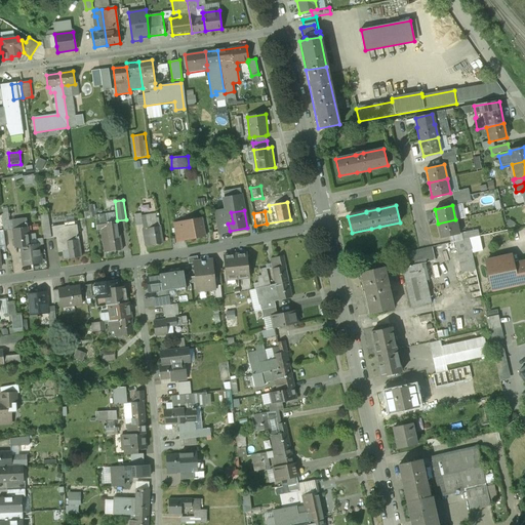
[(8,213),(1,214),(4,231),(10,230),(8,213)]
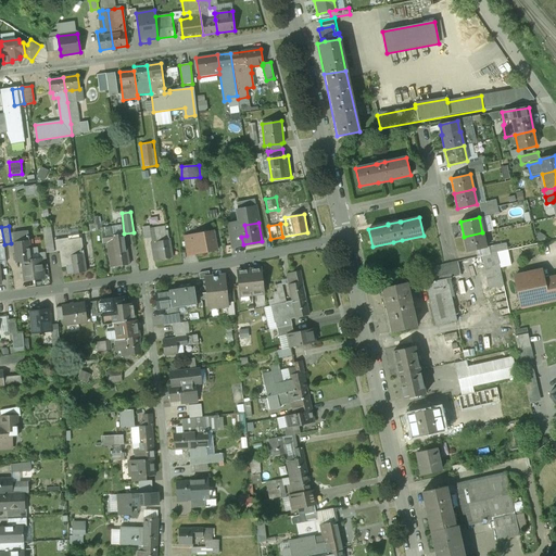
[(110,227),(101,228),(103,243),(108,242),(112,242),(111,236),(110,227)]
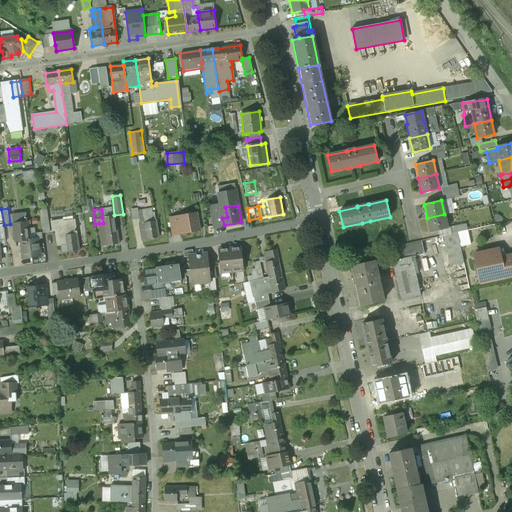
[(137,209),(131,210),(132,220),(139,219),(137,209)]
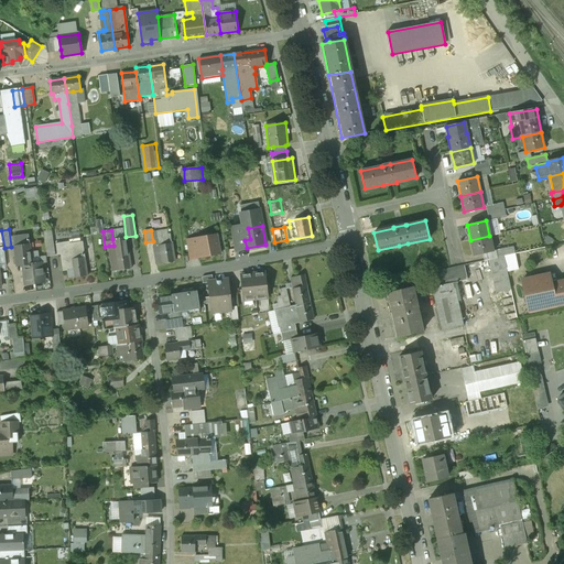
[(29,235),(13,237),(18,266),(24,266),(33,263),(29,235)]
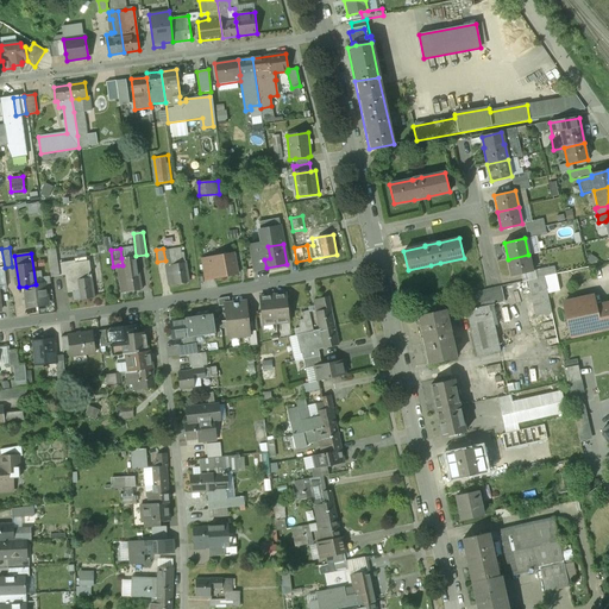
[(234,253),(208,257),(209,261),(212,278),(238,275),(234,253)]
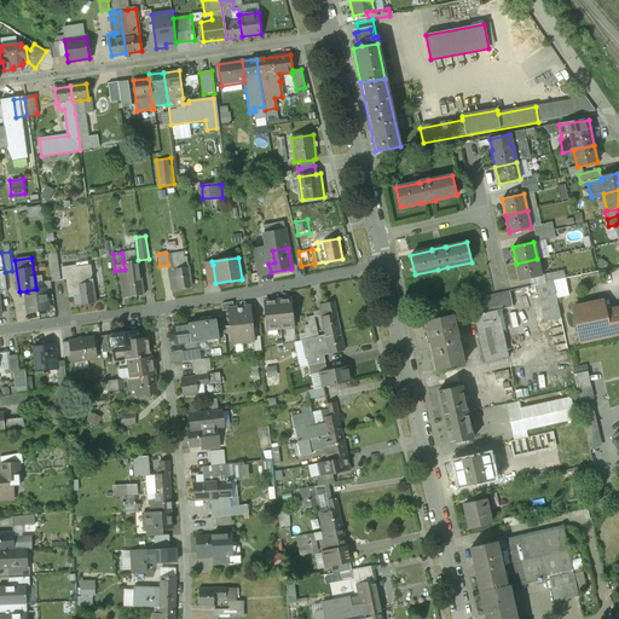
[(57,259),(48,260),(52,281),(61,281),(57,259)]
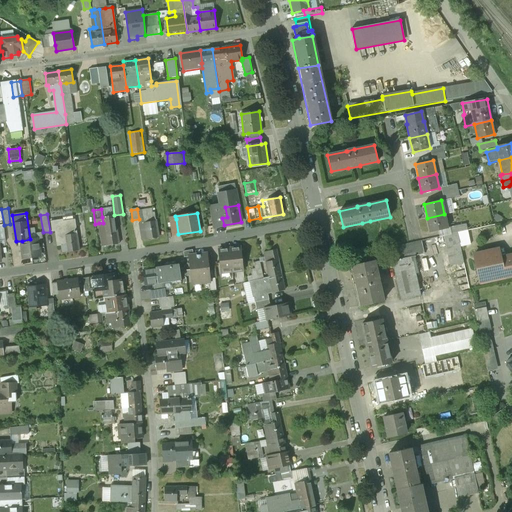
[(444,214),(427,218),(430,232),(447,228),(444,214)]
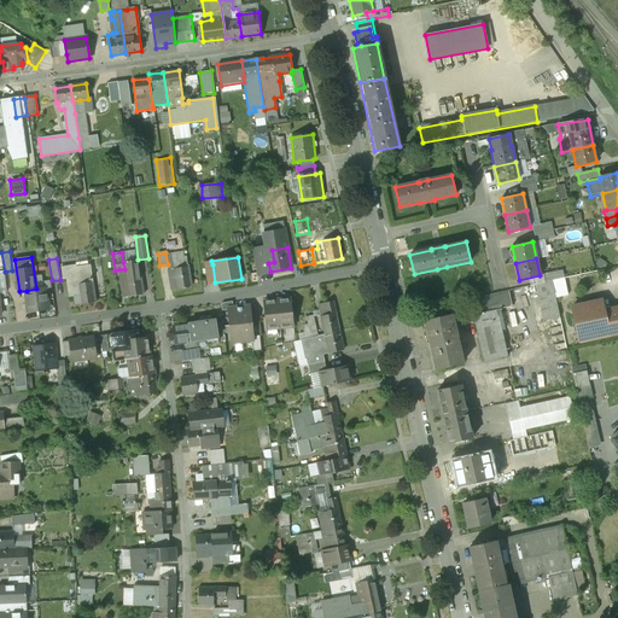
[(138,260),(123,262),(124,269),(120,269),(122,287),(120,287),(121,292),(123,292),(124,298),(144,295),(138,260)]
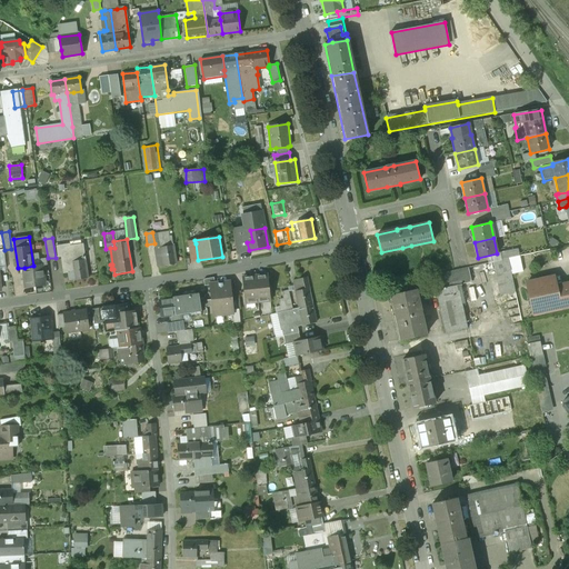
[(83,243),(70,245),(70,243),(56,246),(58,257),(61,257),(63,272),(68,272),(69,280),(79,279),(89,278),(83,243)]
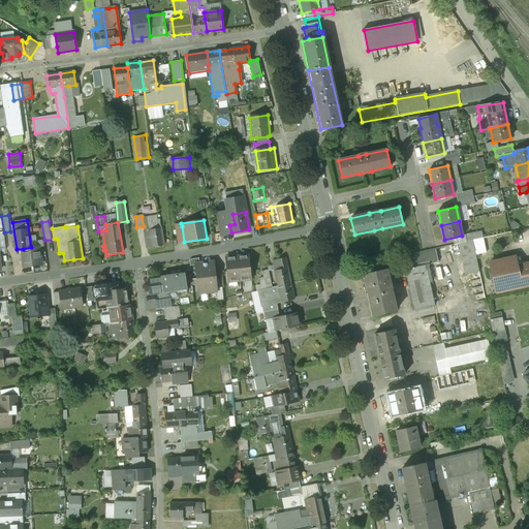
[(182,226),(175,227),(178,244),(184,242),(182,226)]
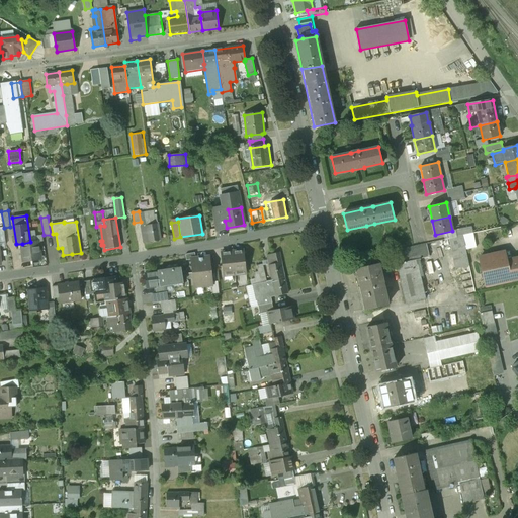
[(157,223),(146,225),(146,226),(145,227),(146,231),(141,232),(143,243),(160,240),(157,223)]
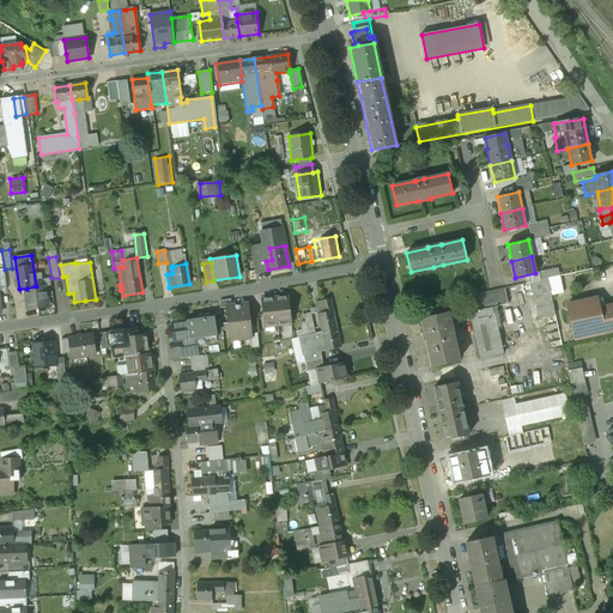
[(47,284),(36,286),(26,289),(29,309),(50,305),(47,284)]
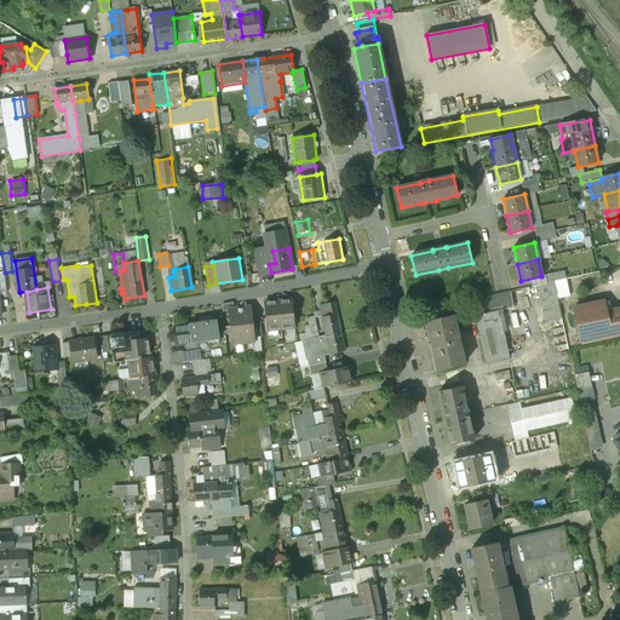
[(556,296),(539,299),(545,322),(562,319),(556,296)]
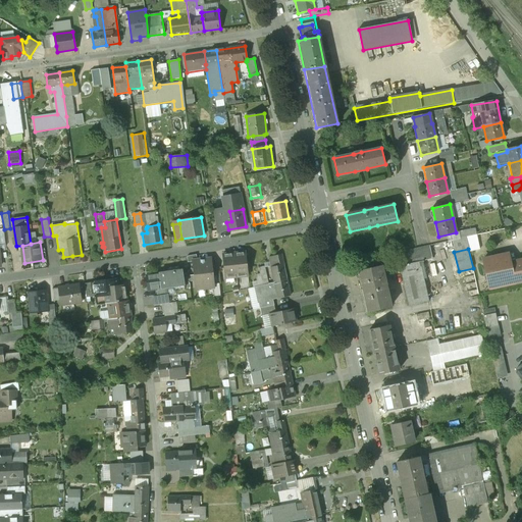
[(246,253),(233,254),(237,277),(248,276),(246,253)]
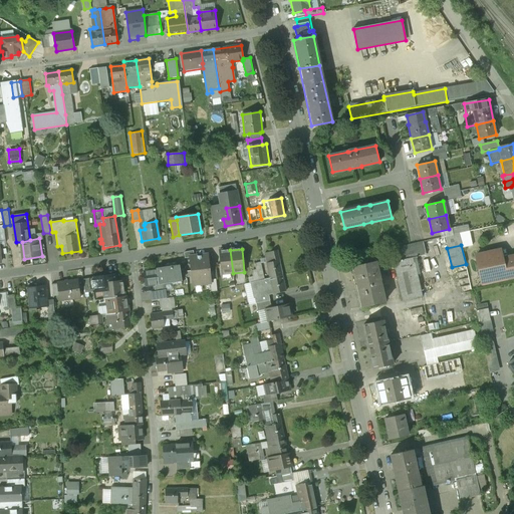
[(230,250),(219,251),(221,274),(233,273),(230,250)]
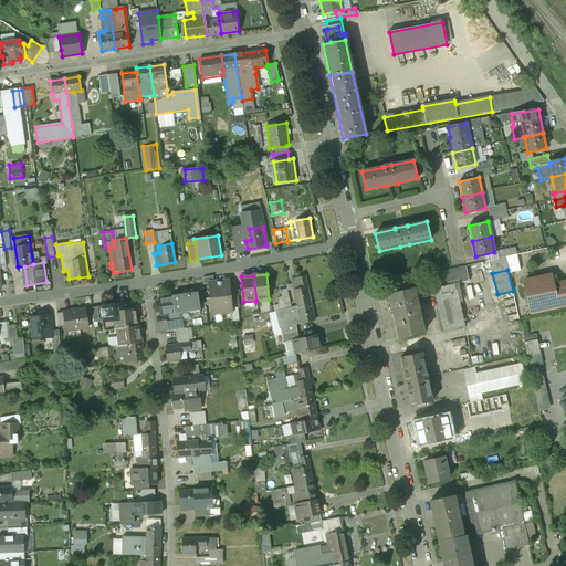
[(523,282),(531,314),(565,305),(565,276),(556,280),(555,275),(523,282)]
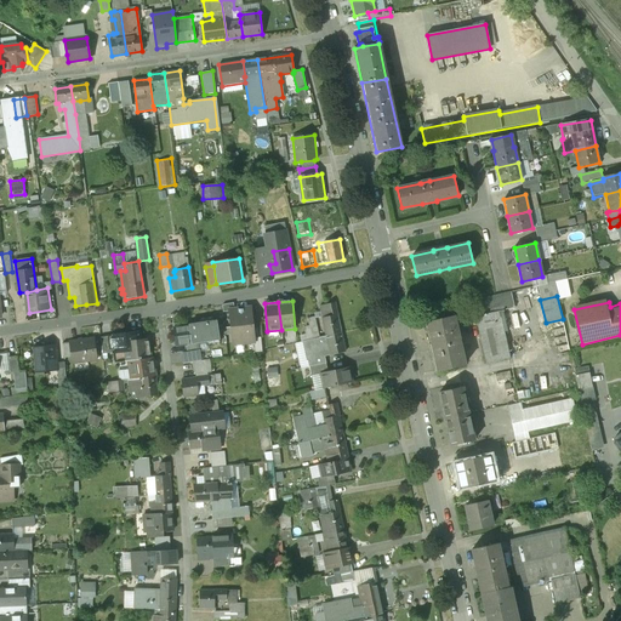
[(335,303),(319,306),(322,317),(308,319),(311,329),(306,330),(307,335),(301,336),(302,342),(341,334),(337,317),(337,315),(335,303)]
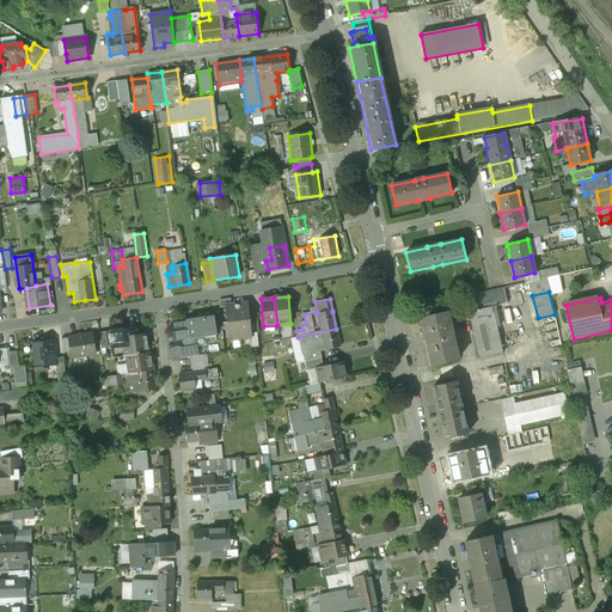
[(231,305),(226,306),(226,307),(230,340),(250,338),(250,334),(246,304),(231,305)]
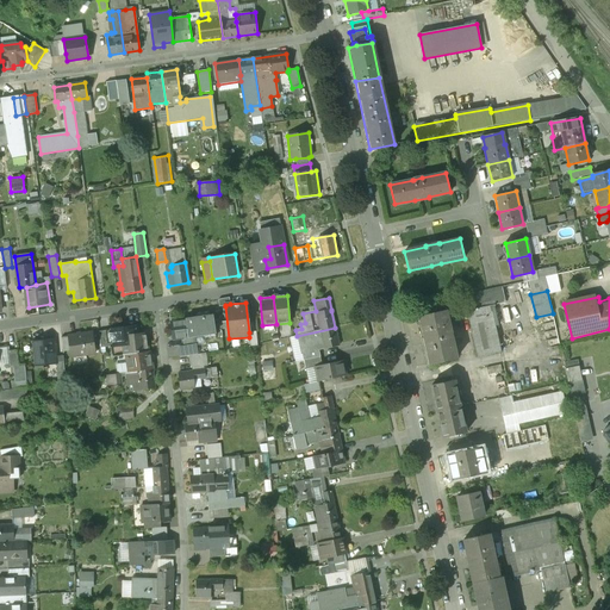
[(493,305),(467,311),(472,331),(495,325),(498,325),(493,305)]
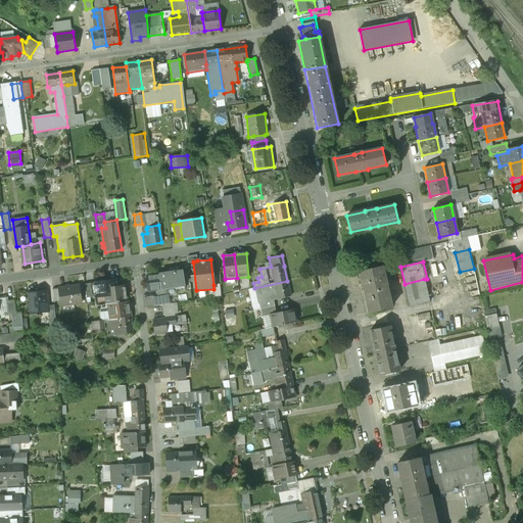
[(382,267),(358,272),(367,314),(391,307),(382,267)]
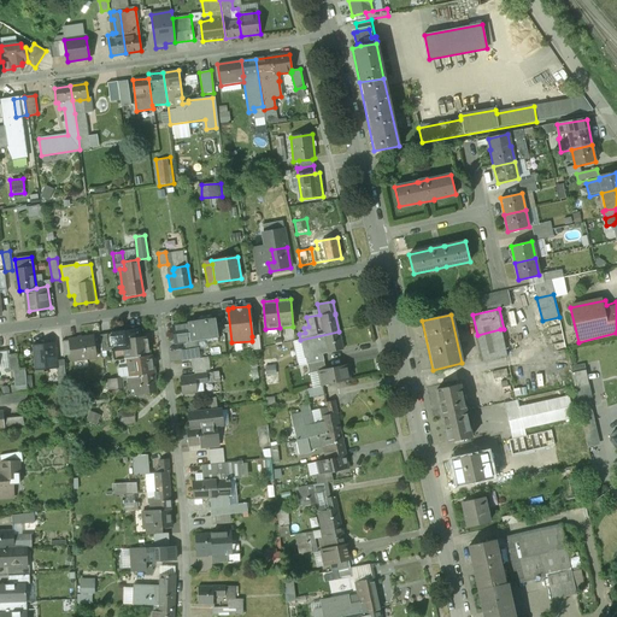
[(215,319),(187,323),(187,324),(172,325),(175,344),(186,342),(187,351),(197,348),(195,341),(206,339),(207,342),(217,340),(216,333),(217,333),(215,319)]
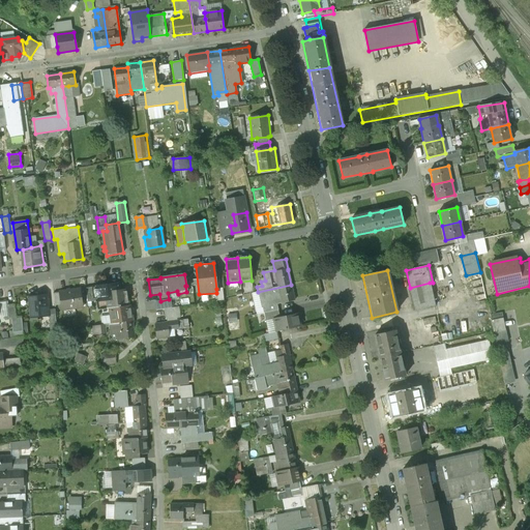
[(430,283),(410,288),(415,311),(435,305),(430,283)]
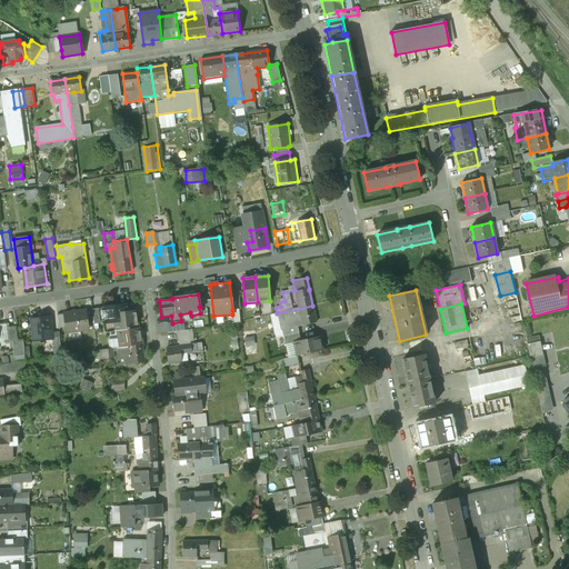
[(127,305),(102,308),(105,322),(115,321),(116,331),(118,331),(120,348),(142,345),(139,328),(138,328),(136,311),(128,312),(127,305)]
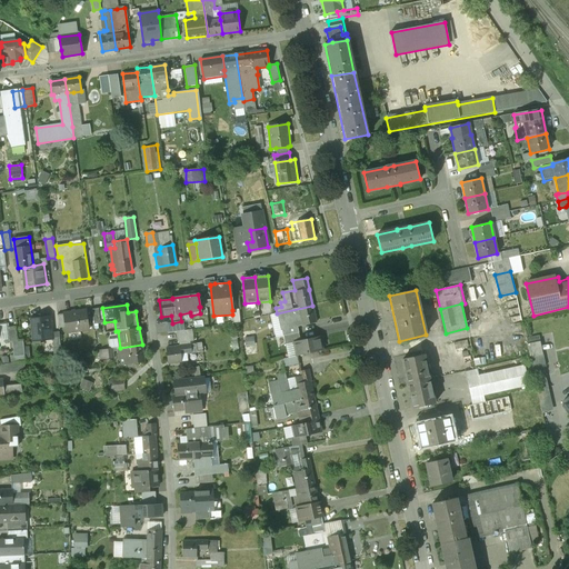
[(312,306),(277,313),(281,330),(282,330),(297,327),(316,322),(312,306)]
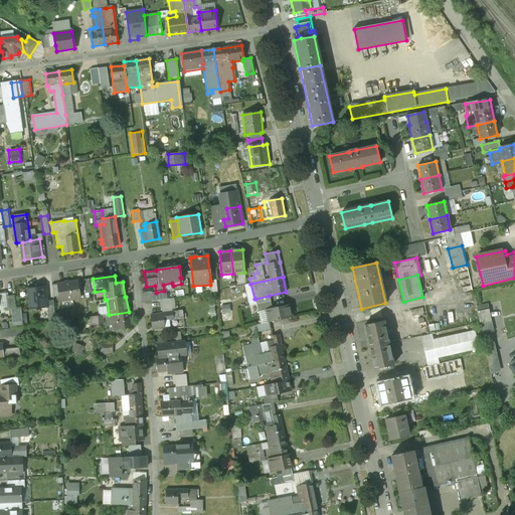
[(93,279),(83,280),(84,294),(95,292),(93,279)]
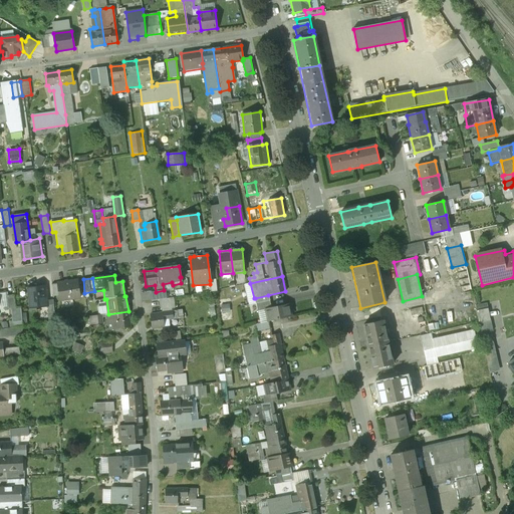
[(77,280),(57,282),(57,283),(59,294),(59,300),(79,298),(77,280)]
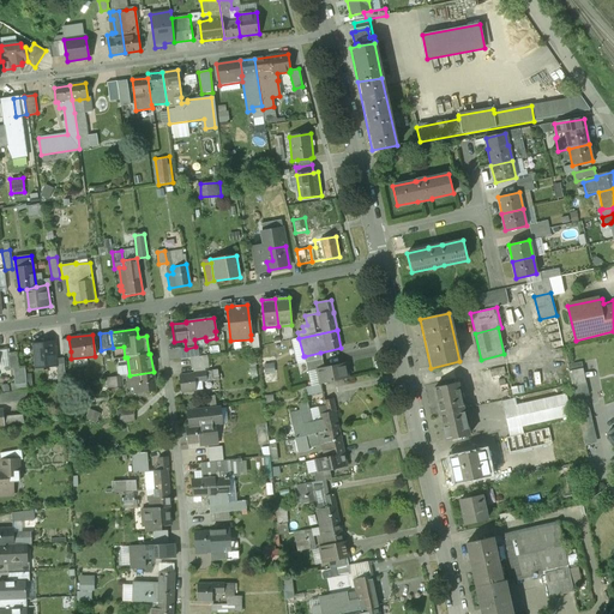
[(54,341),(34,343),(36,368),(56,366),(58,366),(56,359),(54,341)]
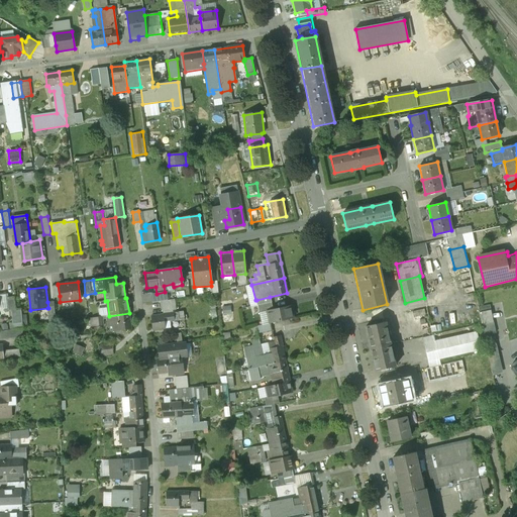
[(157,294),(150,295),(152,303),(168,301),(167,292),(165,292),(157,294)]
